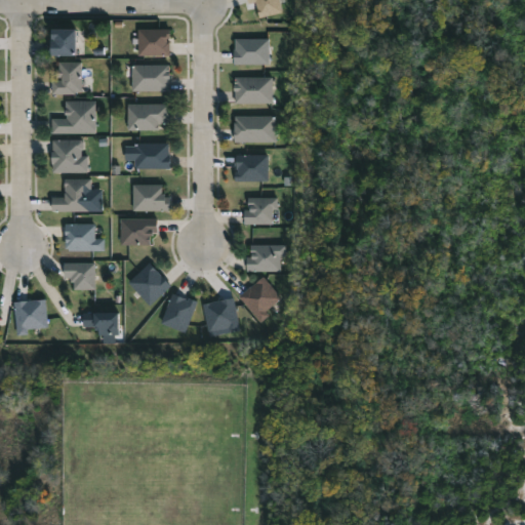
[(75,30),(75,53),(49,52),(49,39),(53,39),(53,37),(50,37),(51,28),(75,28),(75,30)]
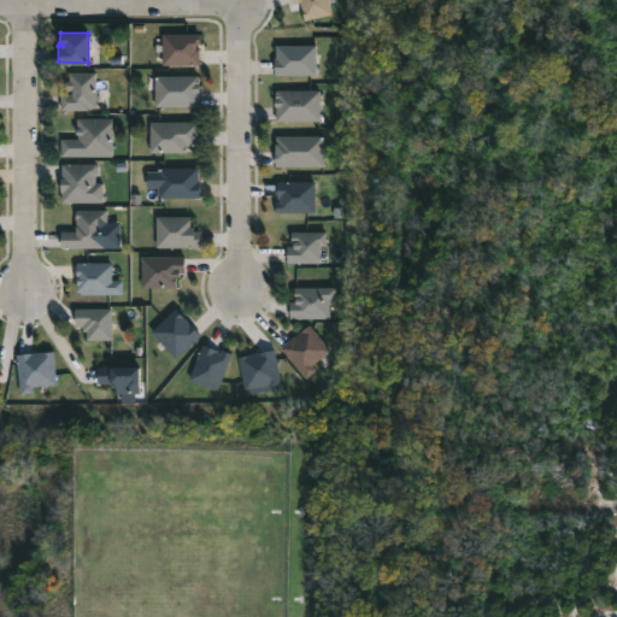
[(195,47),(199,48),(199,64),(162,64),(162,33),(199,33),(199,45),(195,45),(195,47)]
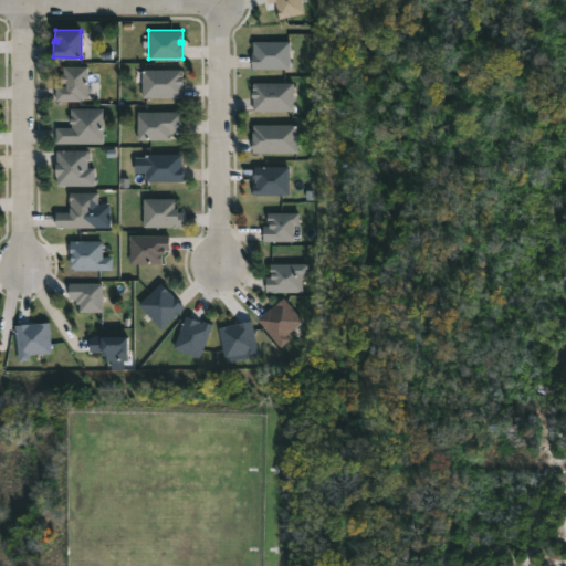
[(290,69),(252,67),(253,41),(290,41),(290,69)]
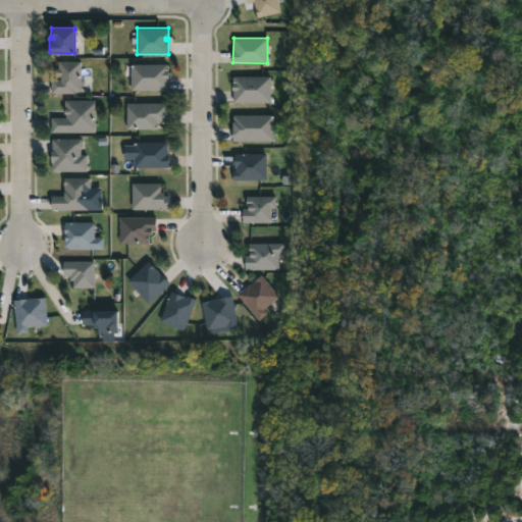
[(81,60),(80,91),(74,90),(74,93),(50,93),(51,79),(61,79),(61,76),(56,76),(58,60),(81,60)]
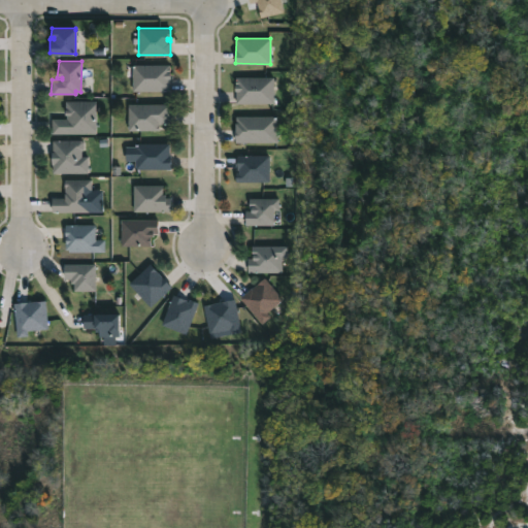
[(169,91),(132,91),(132,64),(169,64),(169,91)]
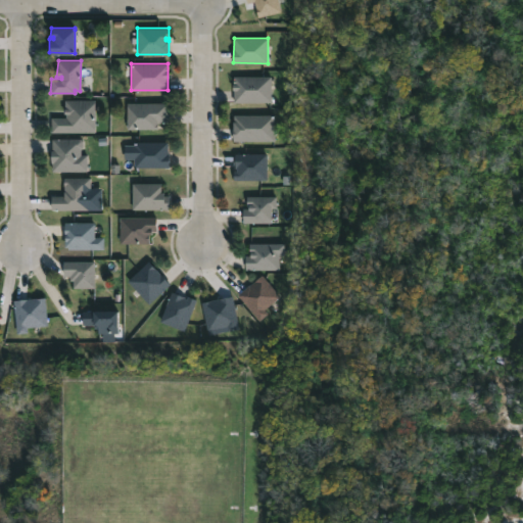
[(271,102),(233,102),(233,76),(271,76),(271,102)]
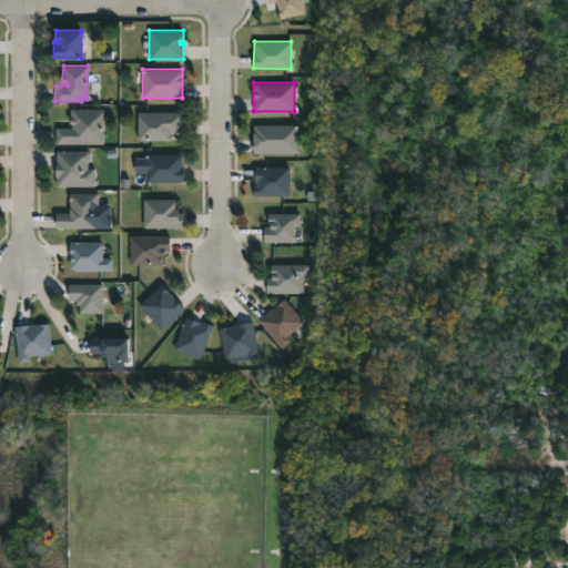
[(104,119),(104,143),(56,143),(56,128),(71,128),(70,108),(104,108),(104,119)]
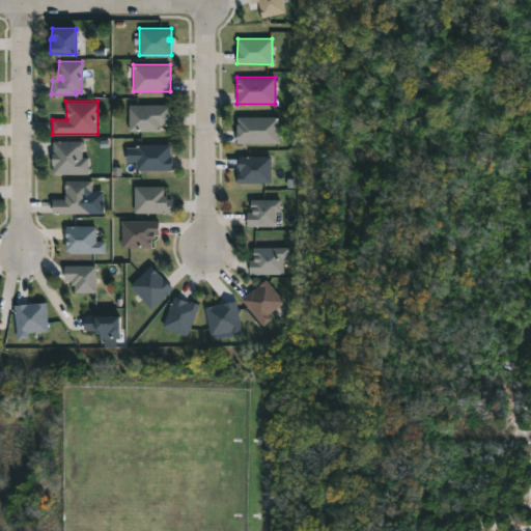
[(160,131),(129,131),(129,105),(171,104),(171,124),(160,124),(160,131)]
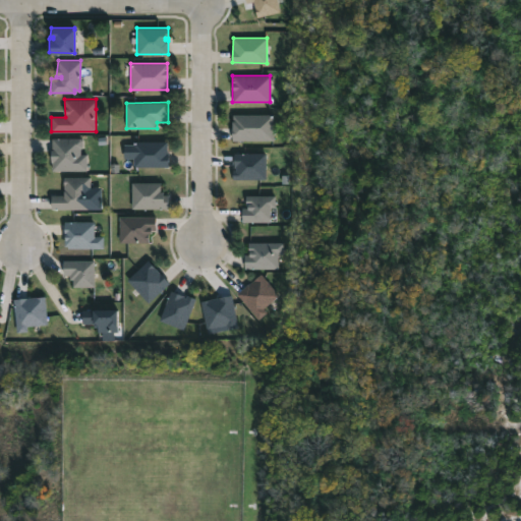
[(273,140),(232,140),(232,114),(273,114),(273,140)]
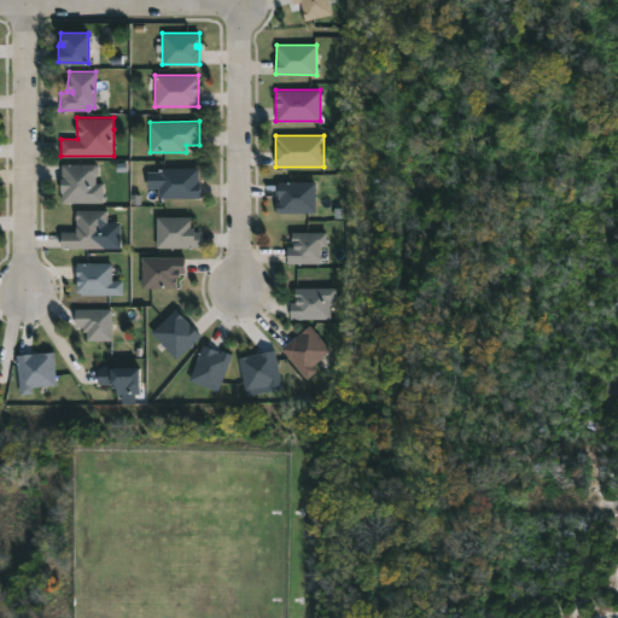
[(95,176),(95,184),(104,184),(103,203),(62,202),(60,178),(62,178),(62,164),(95,164),(98,170),(95,176)]
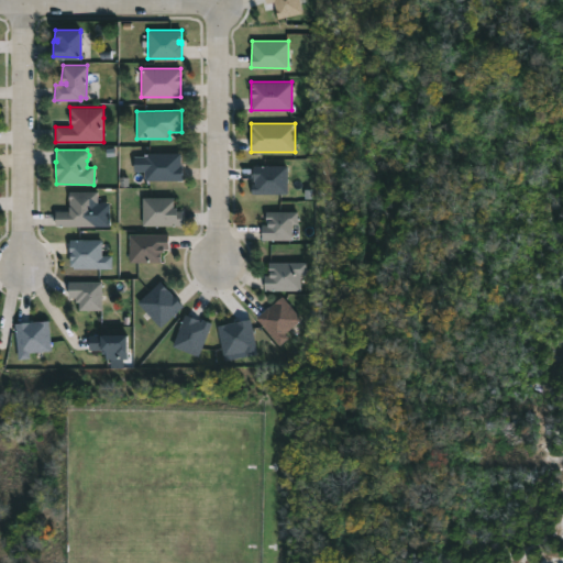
[(180,163),(180,165),(181,165),(181,180),(144,180),(144,152),(180,153),(180,163)]
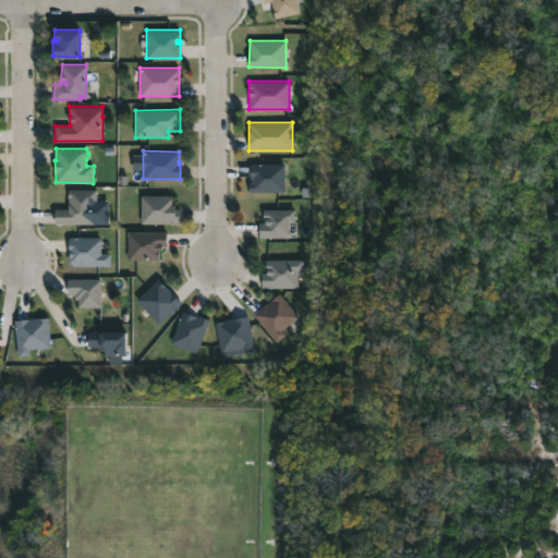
[(251,166),(251,184),(250,184),(250,193),(286,193),(286,165),(251,166)]
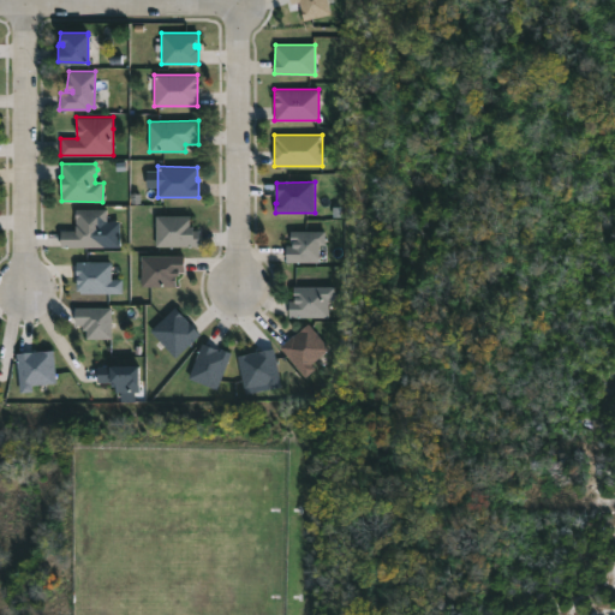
[(103,224),(105,248),(60,248),(60,231),(75,231),(75,209),(107,209),(107,224),(103,224)]
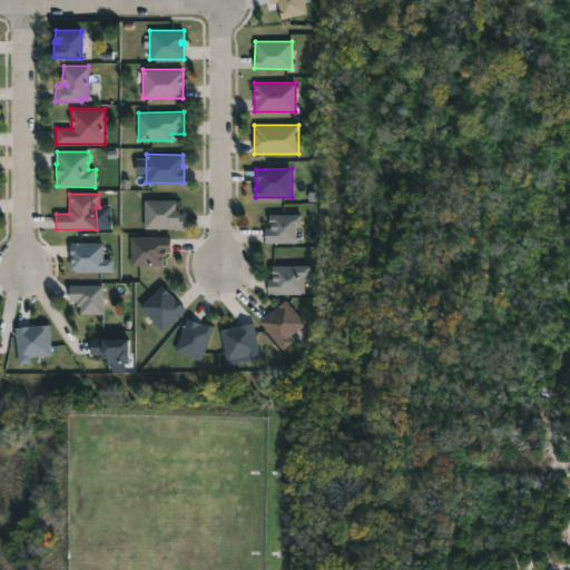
[(176,200),(176,209),(178,209),(178,213),(184,213),(184,228),(144,227),(144,199),(176,200)]
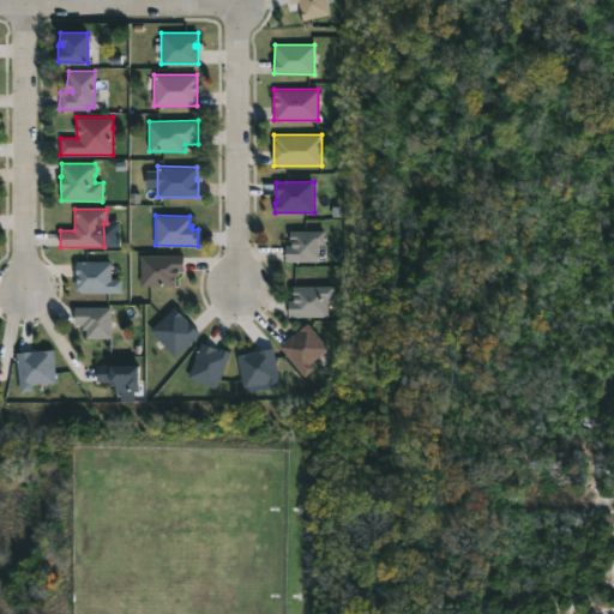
[(318,260),(286,260),(286,245),(289,245),(289,230),(324,230),(324,245),(318,245),(318,260)]
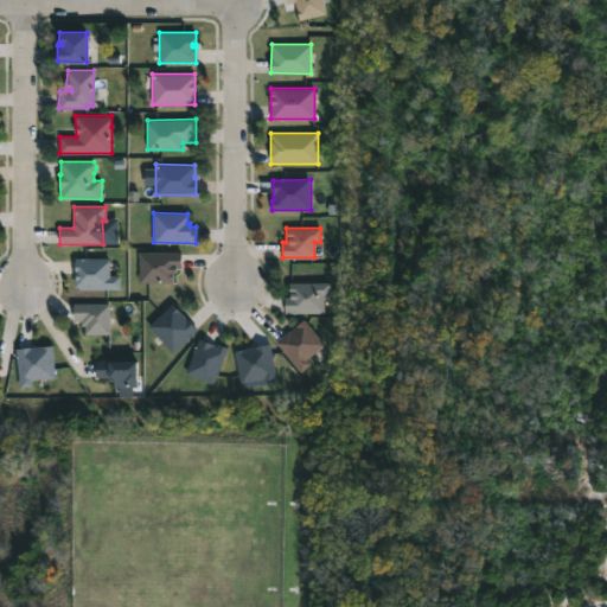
[(172,282),(139,282),(139,251),(181,251),(181,268),(176,268),(176,272),(172,272),(172,282)]
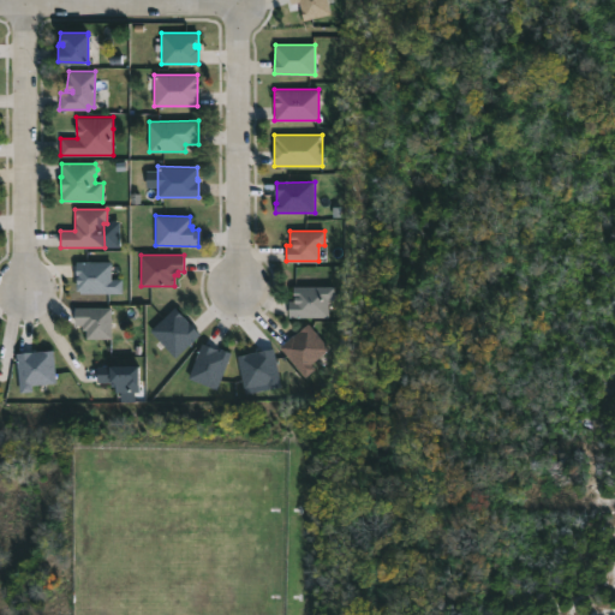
[(112,262),(77,263),(77,294),(124,293),(123,280),(113,280),(112,262)]
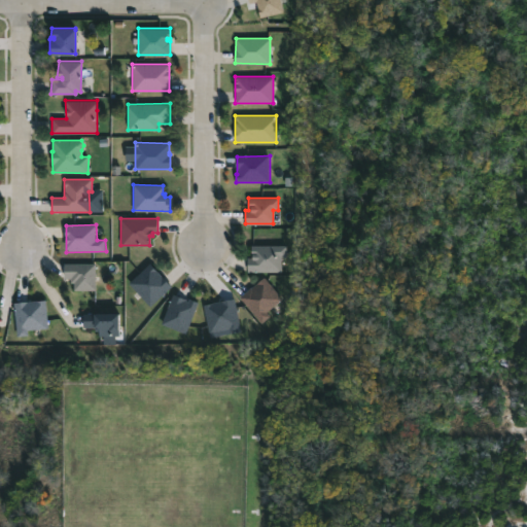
[(281,272),(247,272),(247,257),(251,257),(251,245),(286,245),(286,256),(281,256),(281,272)]
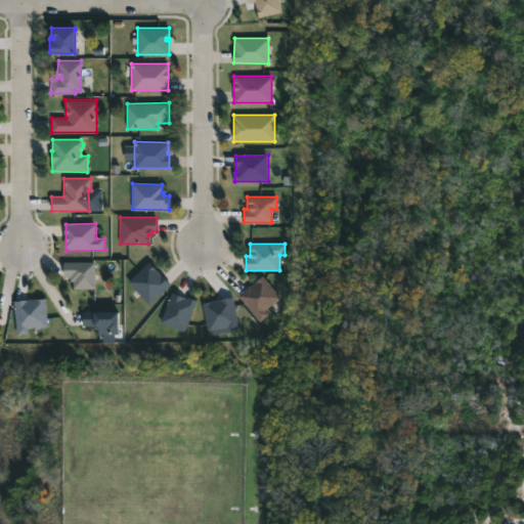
[(94,262),(94,289),(73,289),(73,280),(70,280),(70,276),(63,276),(63,262),(94,262)]
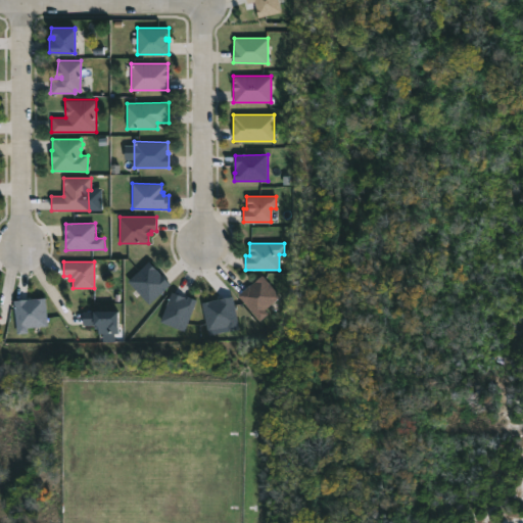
[(149,304),(171,285),(148,262),(128,282),(149,304)]
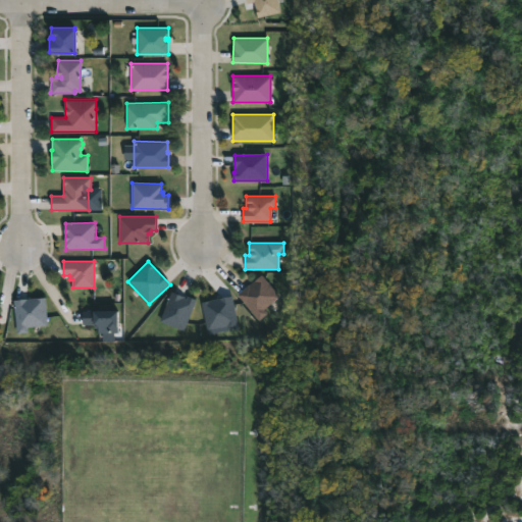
[(259,321),(267,314),(264,310),(279,297),(262,274),(237,296),(259,321)]
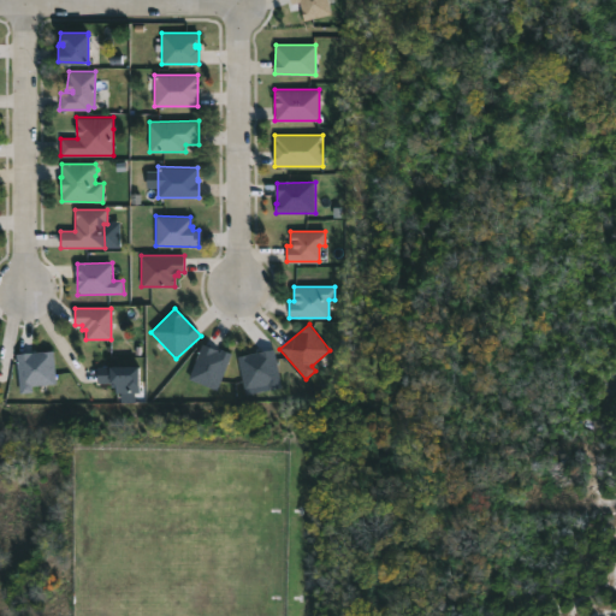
[(188,379),(217,391),(231,355),(202,344),(188,379)]
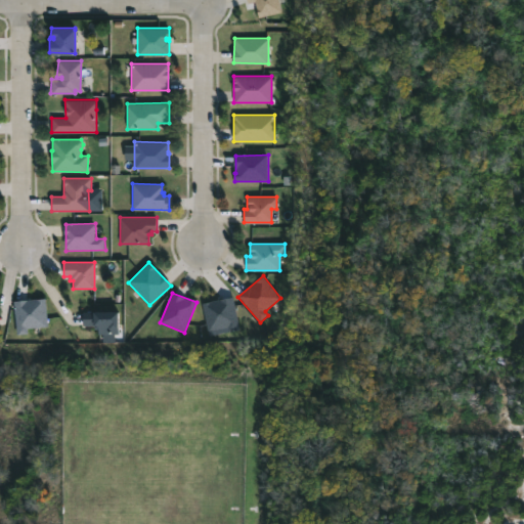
[(207,335),(238,332),(234,299),(204,302),(207,335)]
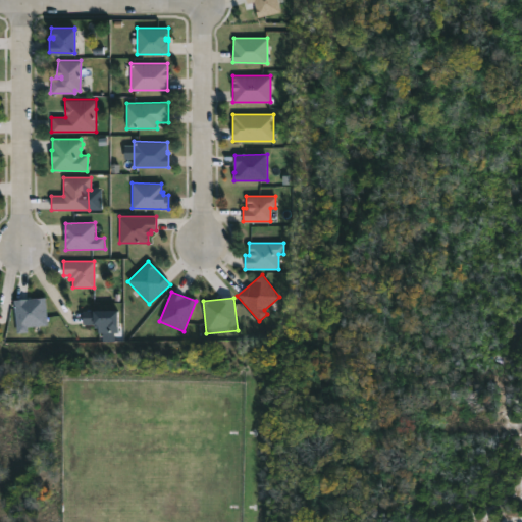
[(15,333),(28,333),(28,327),(47,326),(46,299),(14,300),(15,333)]
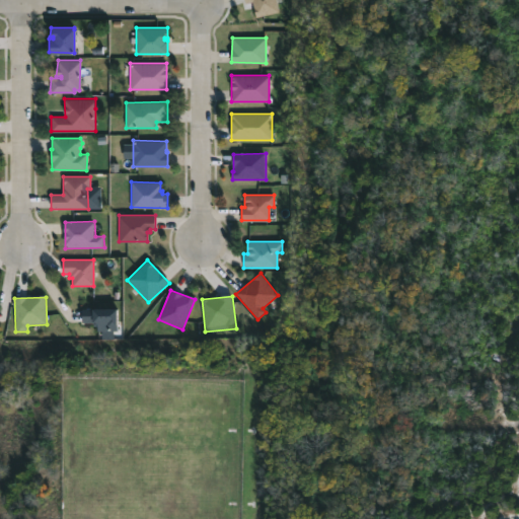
[(117,308),(117,331),(97,331),(97,325),(93,325),(93,322),(81,322),(81,309),(117,308)]
